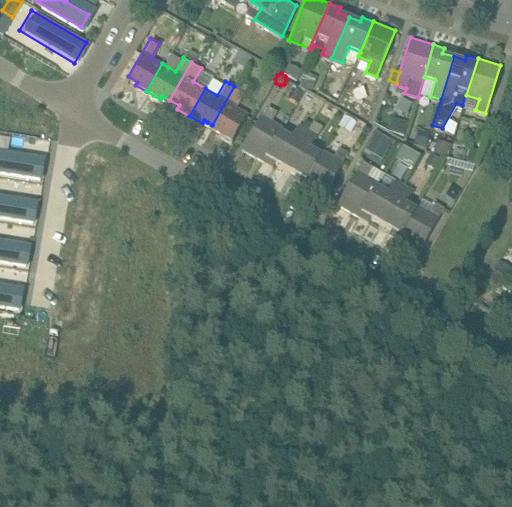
[(244,92),(234,86),(212,125),(220,129),(218,133),(231,140),(247,113),(236,106),(244,92)]
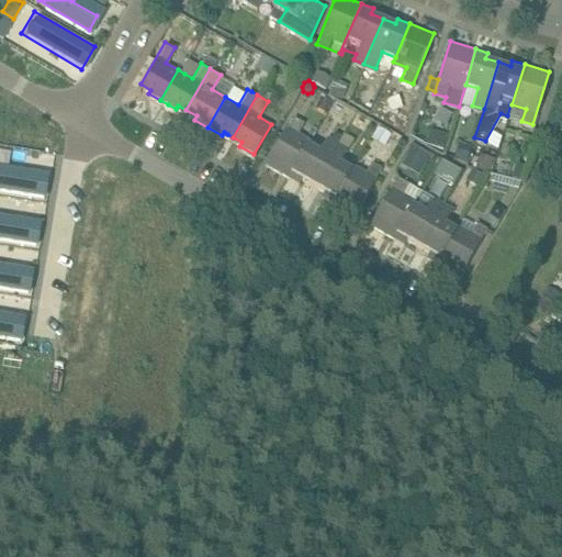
[(305,142),(308,137),(298,131),(304,121),(293,114),(288,125),(287,124),(266,162),(288,174),(305,142)]
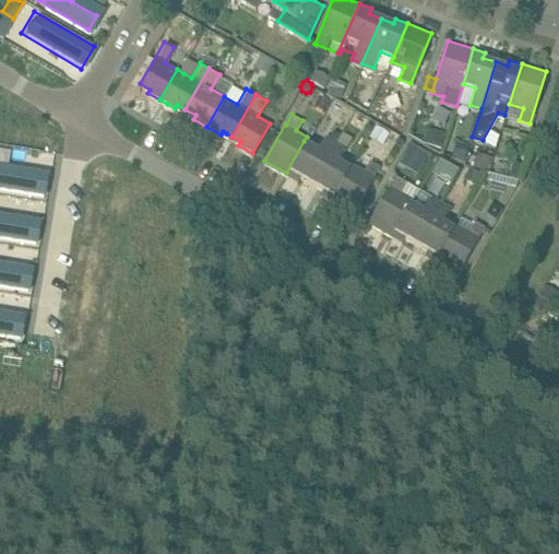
[(441,142),(445,130),(429,125),(426,137),(441,142)]
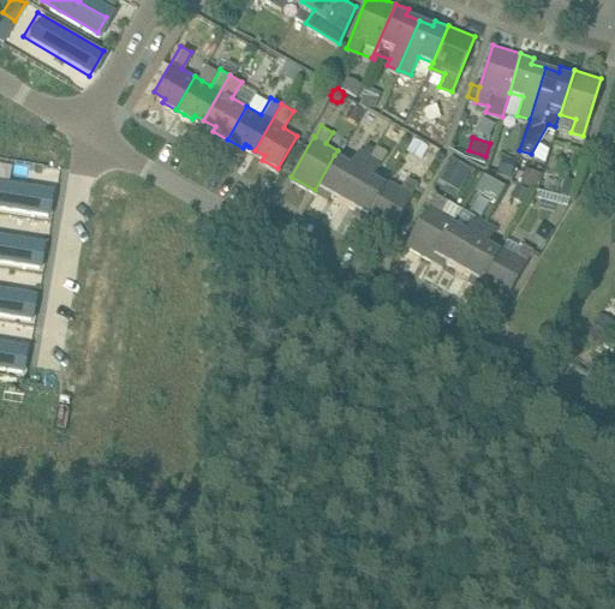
[(366,141),(362,149),(369,153),(374,144),(366,141)]
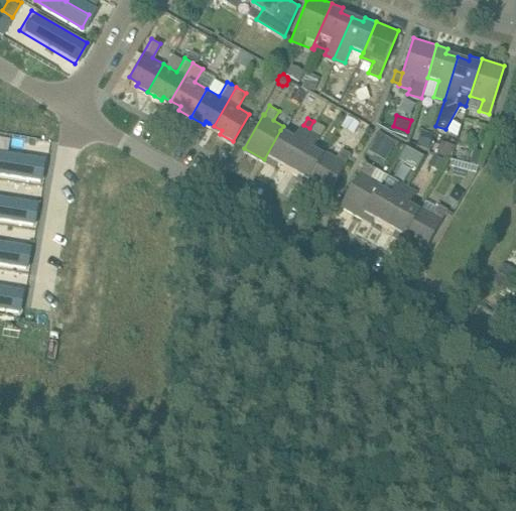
[(300,123),(292,137),(280,130),(264,159),(274,165),(277,161),(287,166),(309,128),(303,125),(300,123)]
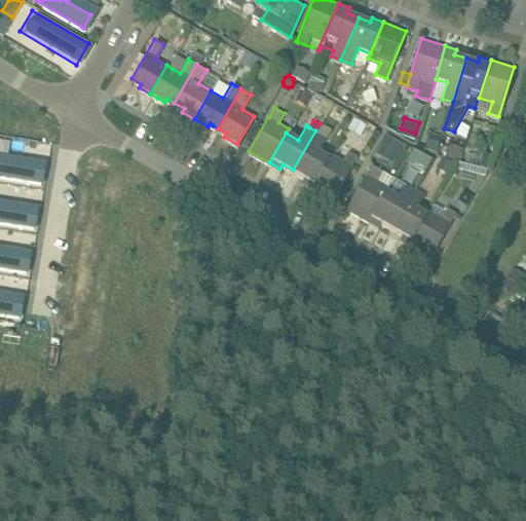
[(315,131),(293,170),(304,177),(301,181),(311,187),(328,157),(317,151),(326,137),(315,131)]
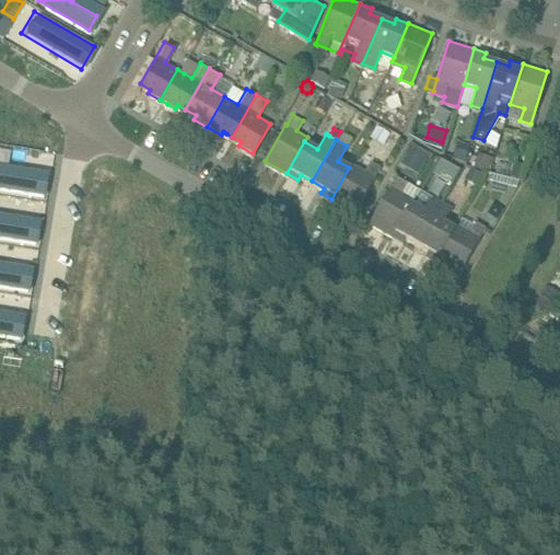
[(410,141),(399,161),(405,164),(410,155),(422,162),(428,152),(410,141)]
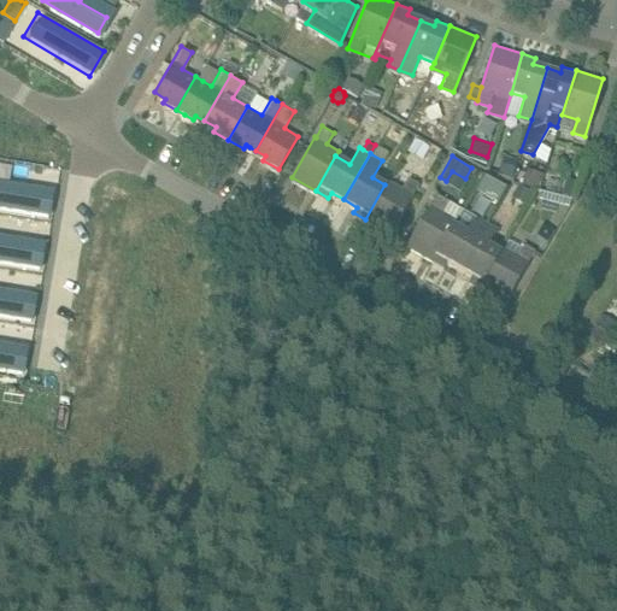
[(388,180),(385,184),(365,219),(391,234),(413,194),(412,193),(418,181),(407,175),(400,187),(388,180)]
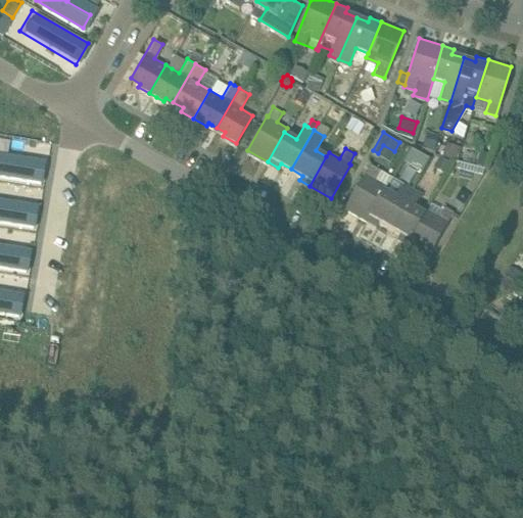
[(0,149),(0,174),(42,182),(46,157),(0,149)]
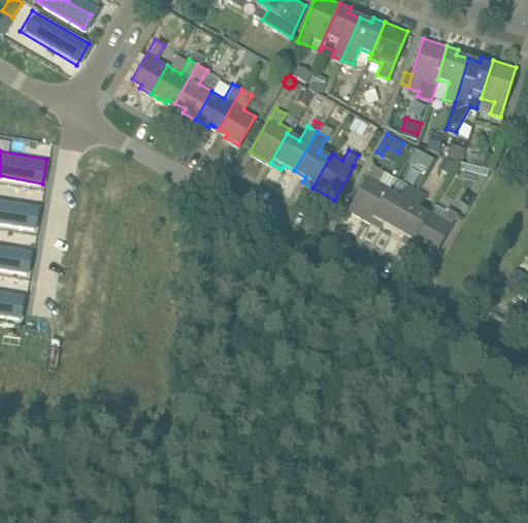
[(419,151),(413,163),(425,170),(432,158),(419,151)]
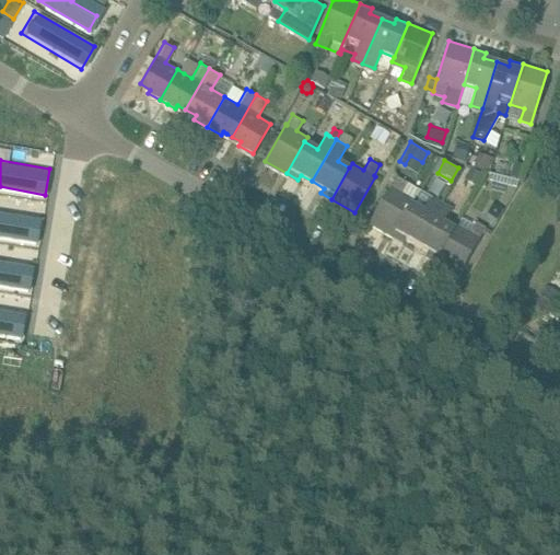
[(520,165),(512,164),(510,174),(517,176),(520,165)]
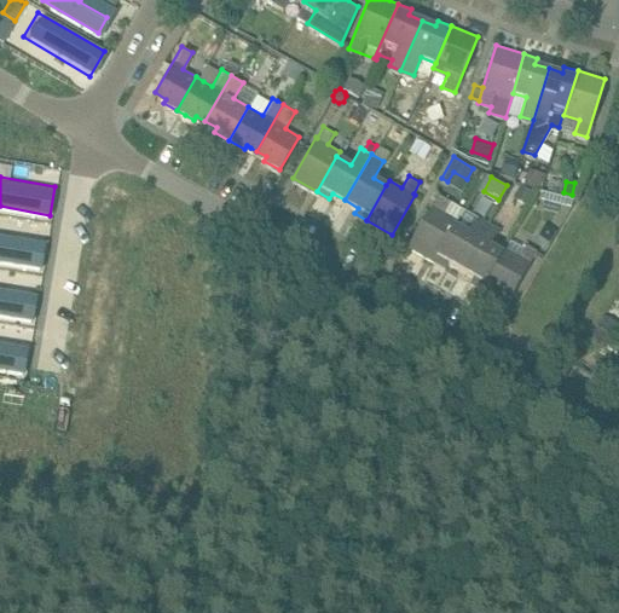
[(433,259),(453,224),(463,207),(439,192),(432,204),(431,204),(408,244),(433,259)]
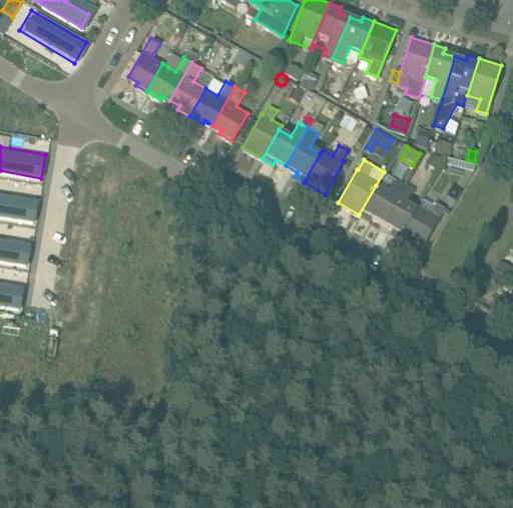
[(376,185),(359,214),(369,220),(372,215),(382,221),(405,183),(395,177),(387,191),(376,185)]
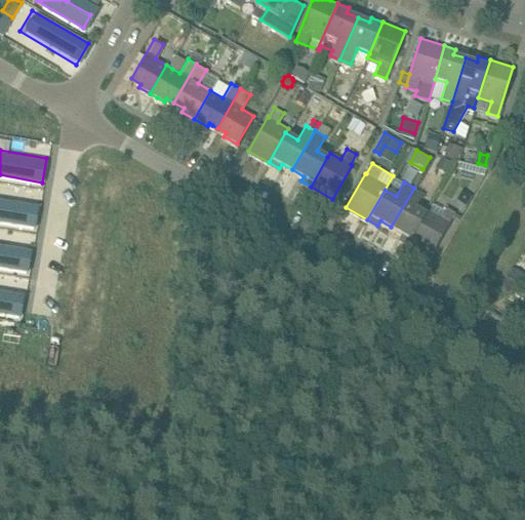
[(414,188),(391,227),(401,233),(399,238),(409,243),(429,209),(428,208),(425,213),(414,207),(422,193),(414,188)]
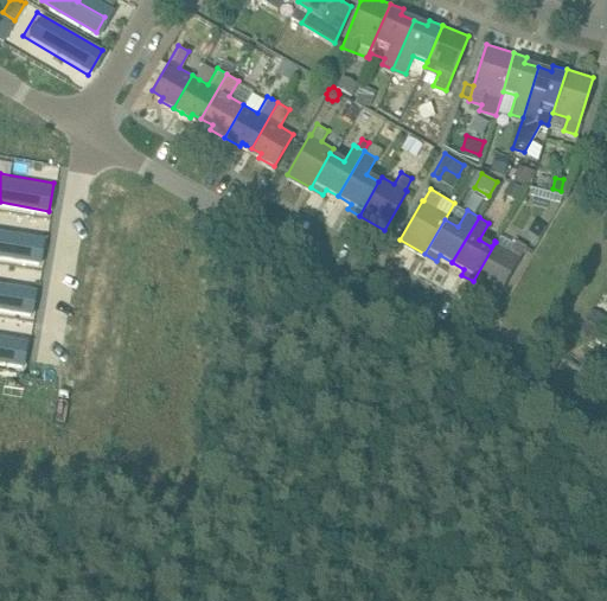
[(0,227),(0,256),(39,263),(44,235),(0,227)]
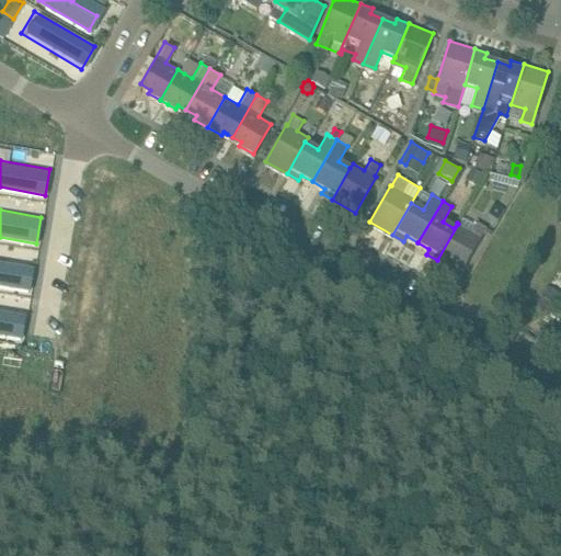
[(458,224),(437,260),(459,273),(480,237),(485,226),(476,219),(469,230),(458,224)]
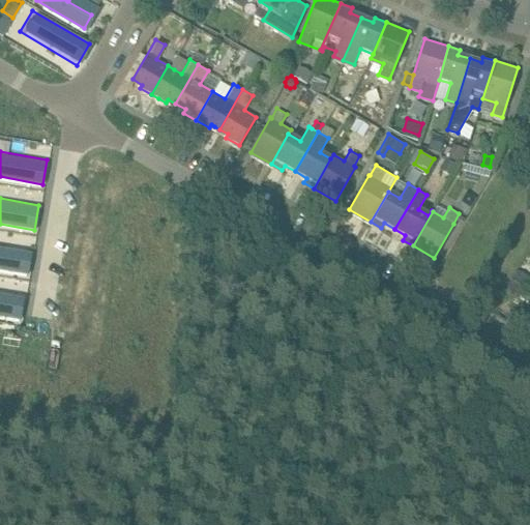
[(0,243),(0,268),(28,273),(32,249),(0,243)]
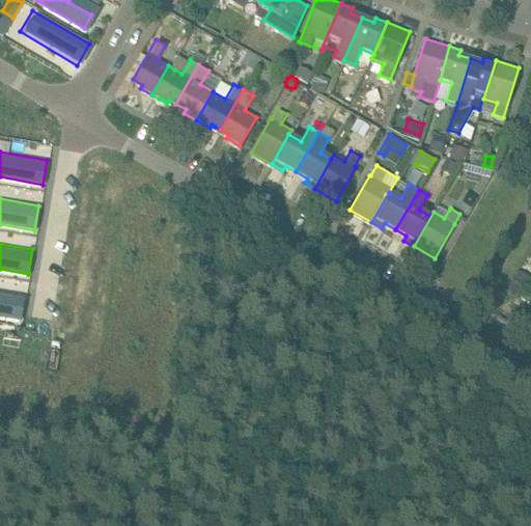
[(0,283),(0,309),(20,313),(24,288),(0,283)]
